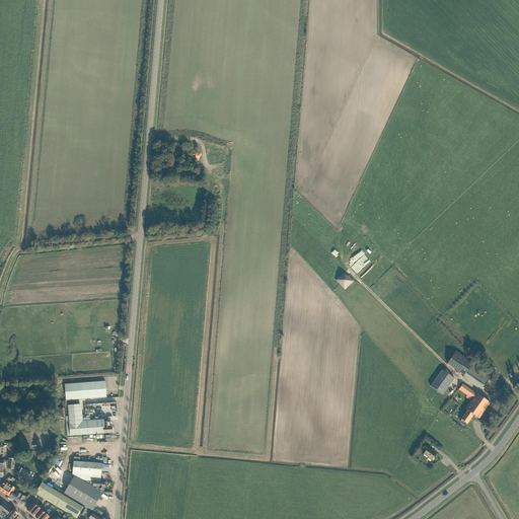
[(336,280),(339,284),(345,290),(354,281),(348,275),(347,276),(344,273),(336,280)]
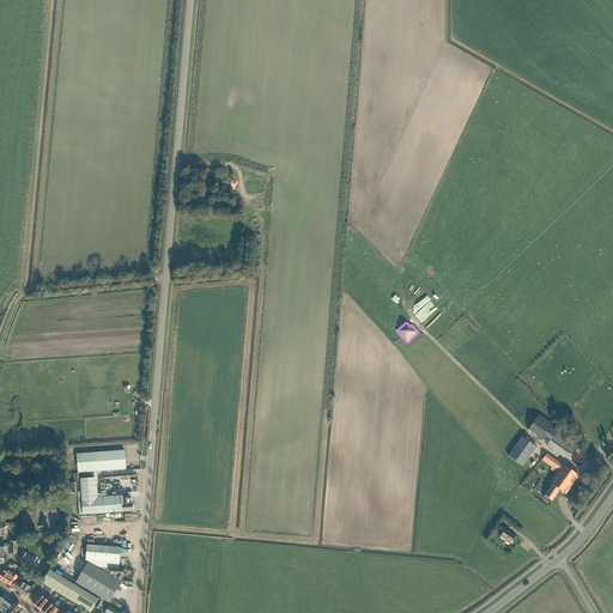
[(539,414),(528,429),(548,443),(546,445),(566,460),(577,447),(557,431),(558,429),(539,414)]
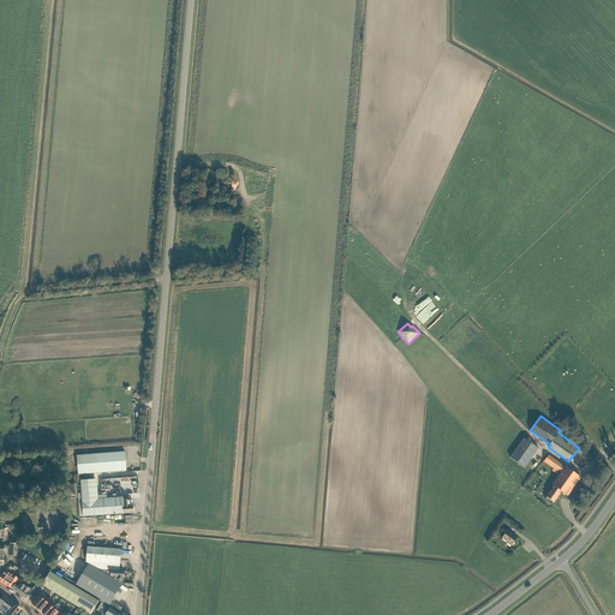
[(524,440),(511,459),(525,469),(538,449),(524,440)]
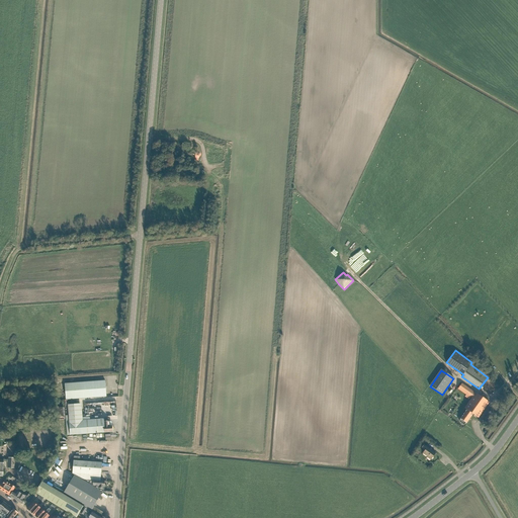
[(106,397),(105,380),(65,383),(66,400),(106,397)]
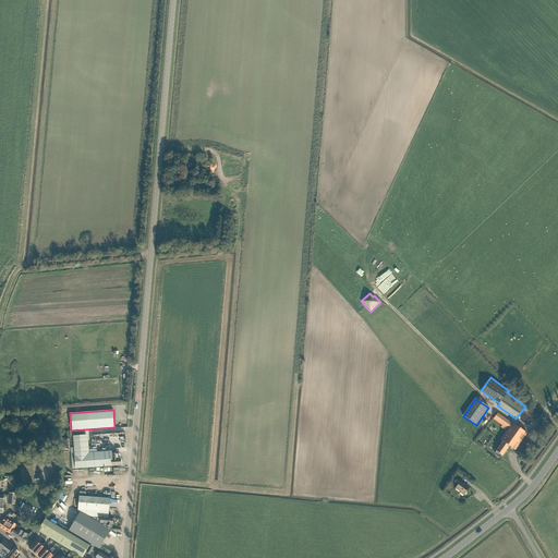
[(501,439),(510,446),(516,449),(528,433),(513,423),(512,424),(497,413),(497,414),(495,413),(492,417),(494,419),(502,425),(504,425),(504,424),(507,426),(509,428),(501,439)]
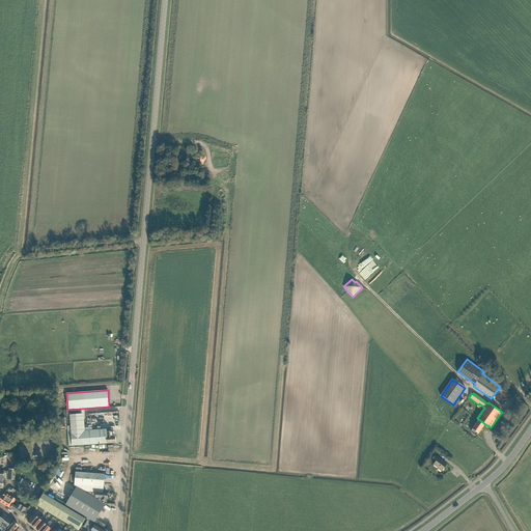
[(82,414),(70,415),(72,446),(115,443),(115,437),(112,437),(112,431),(107,431),(107,430),(84,432),(82,414)]
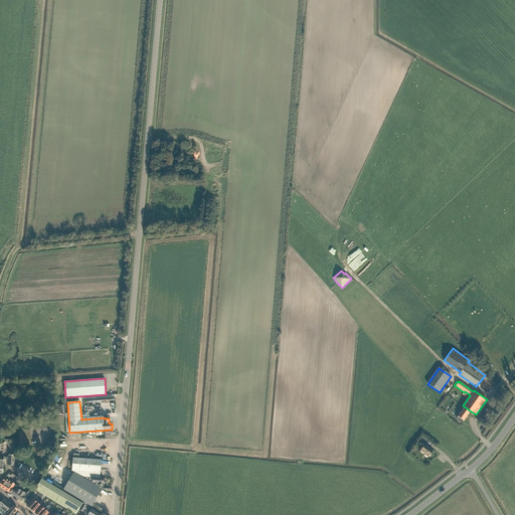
[(464,420),(471,411),(464,407),(458,415),(459,416),(458,418),(458,419),(462,421),(463,421),(464,419),(464,420)]
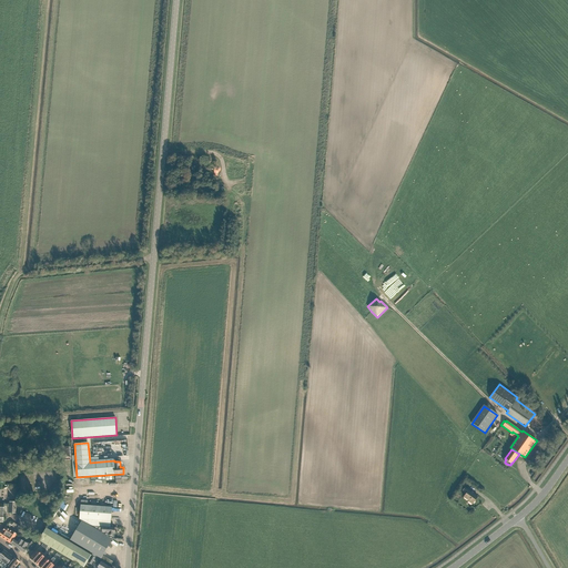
[(465,487),(463,490),(466,494),(464,497),(468,500),(468,501),(473,504),(477,497),(465,487)]
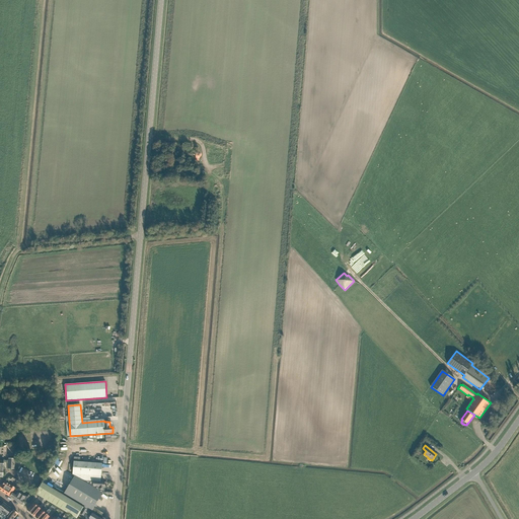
[(0,476),(3,476),(3,468),(14,469),(15,459),(8,458),(8,460),(0,459),(0,476)]
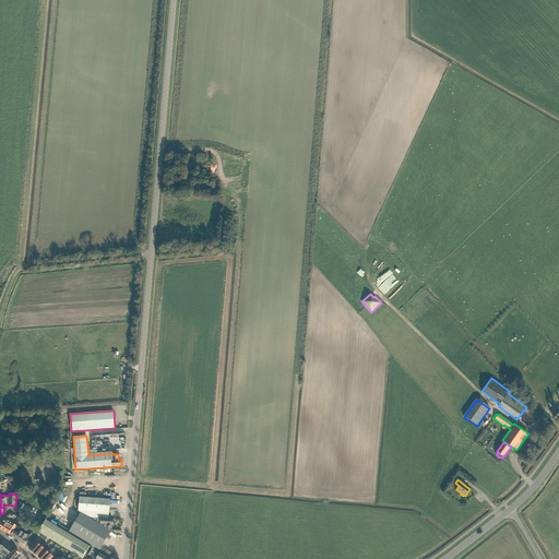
[(88,518),(108,519),(110,499),(80,497),(79,511),(81,512),(88,518)]
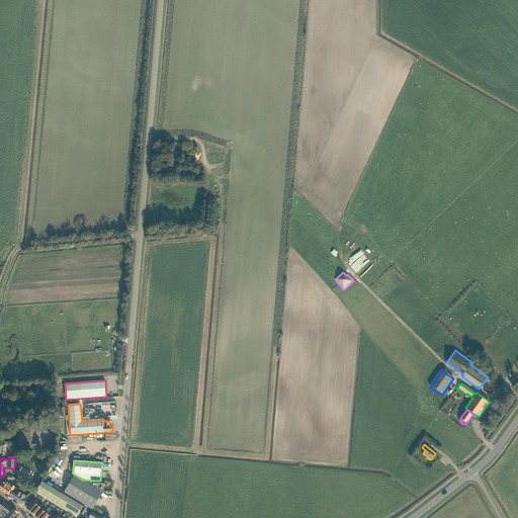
[(104,493),(82,480),(75,475),(64,492),(86,505),(93,509),(94,507),(103,493),(104,493)]
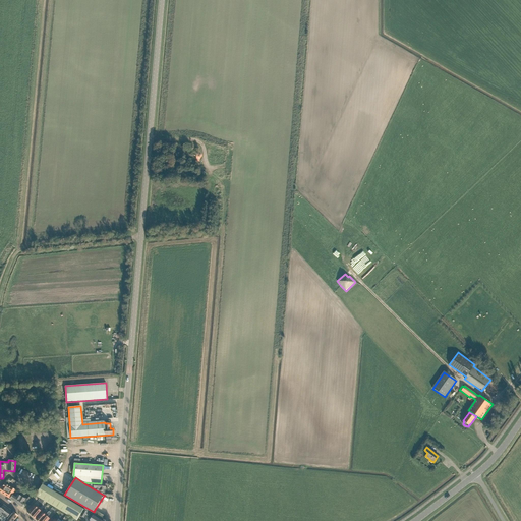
[(106,484),(101,483),(82,482),(105,496),(106,484)]
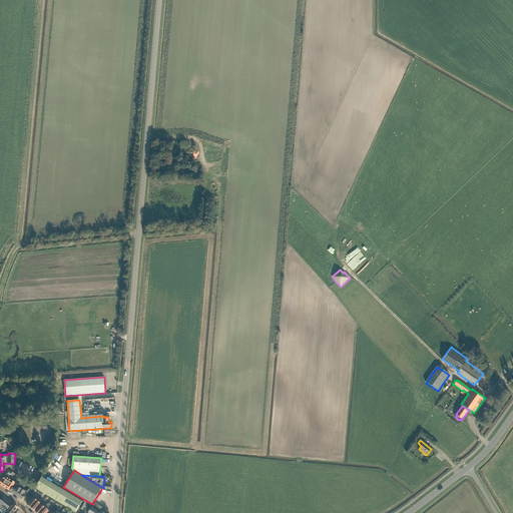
[(1,479),(0,480),(0,484),(9,491),(15,482),(5,476),(2,480),(1,479)]
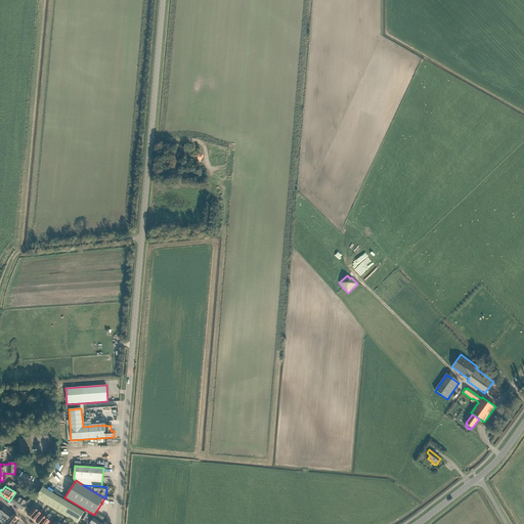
[(43,486),(37,497),(78,523),(85,512),(43,486)]
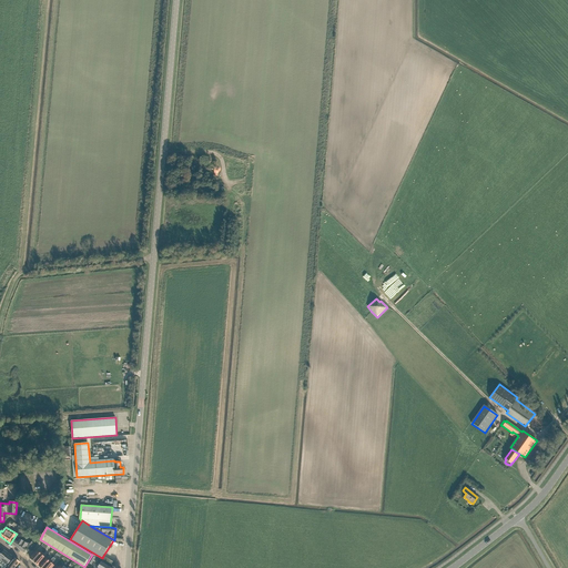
[(14,538),(11,544),(23,553),(27,547),(30,550),(34,544),(31,541),(30,544),(18,536),(16,539),(14,538)]
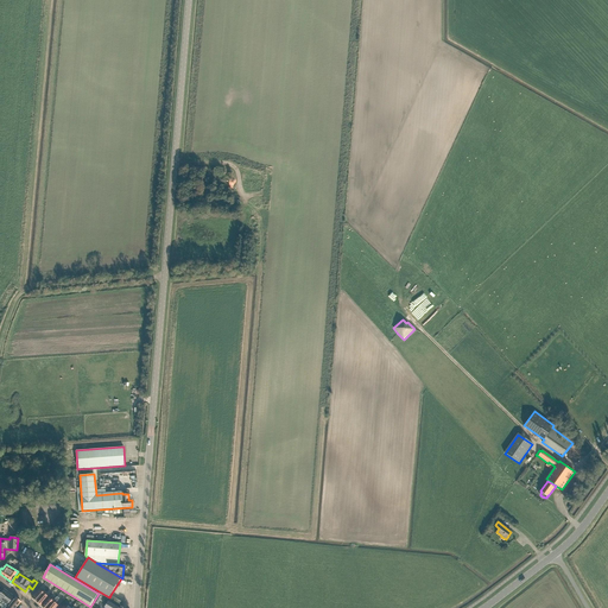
[(37,601),(45,591),(43,590),(42,591),(39,589),(32,597),(37,601)]
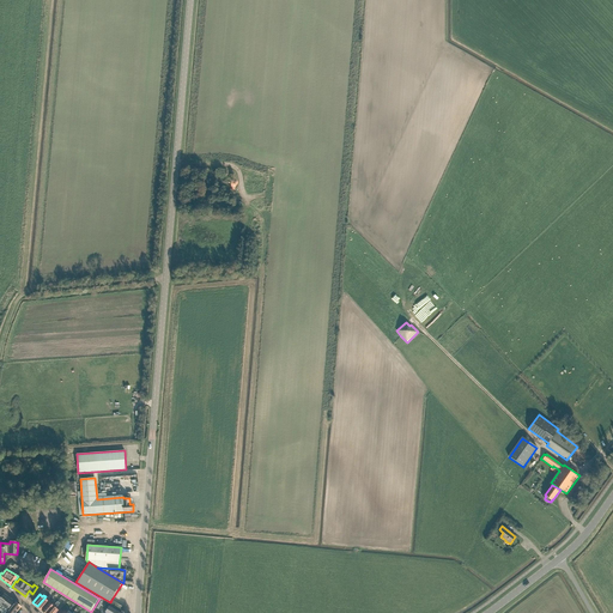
[(48,599),(46,596),(37,606),(42,611),(49,602),(47,600),(48,599)]
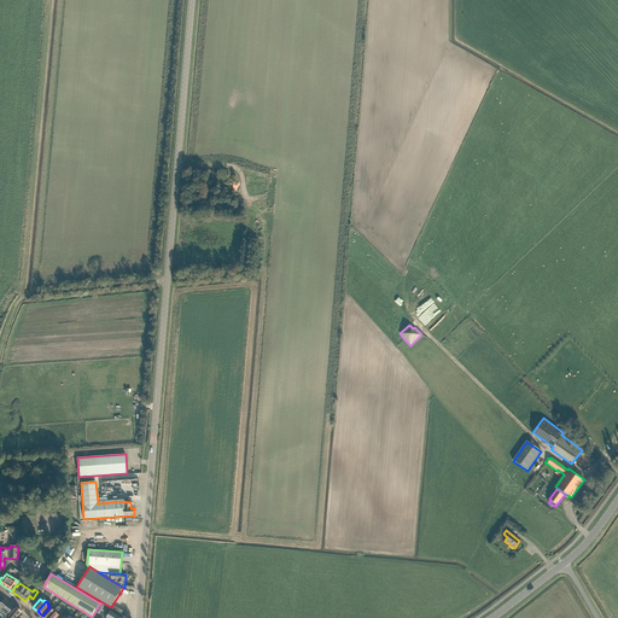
[(3,610),(0,613),(0,614),(3,617),(1,617),(5,617),(15,606),(10,602),(4,611),(3,610)]
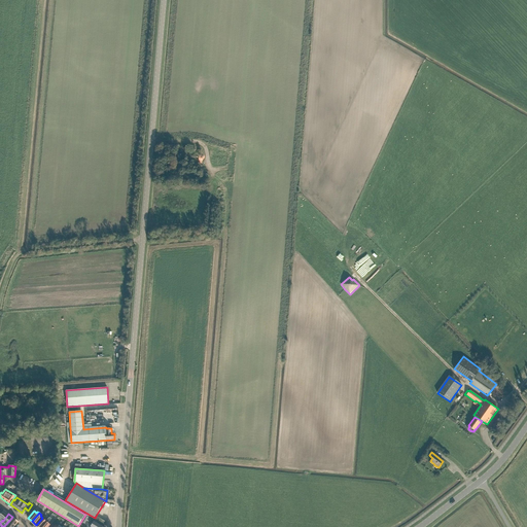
[(96,516),(95,518),(88,514),(85,516),(95,521),(103,526),(106,521),(96,516)]
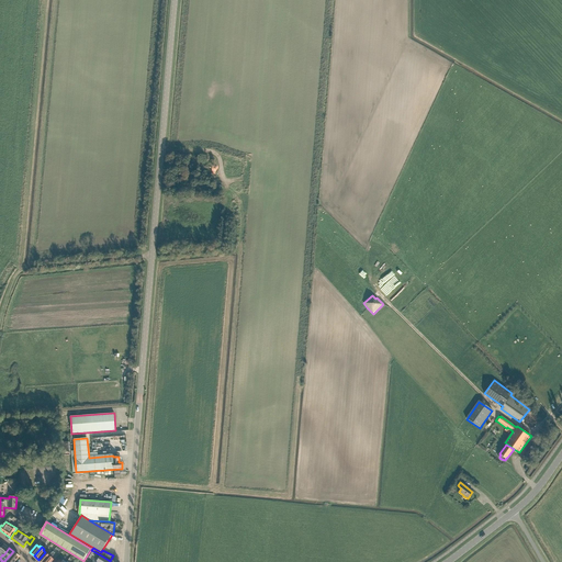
[(14,561),(20,557),(14,552),(7,561),(6,561),(14,561)]
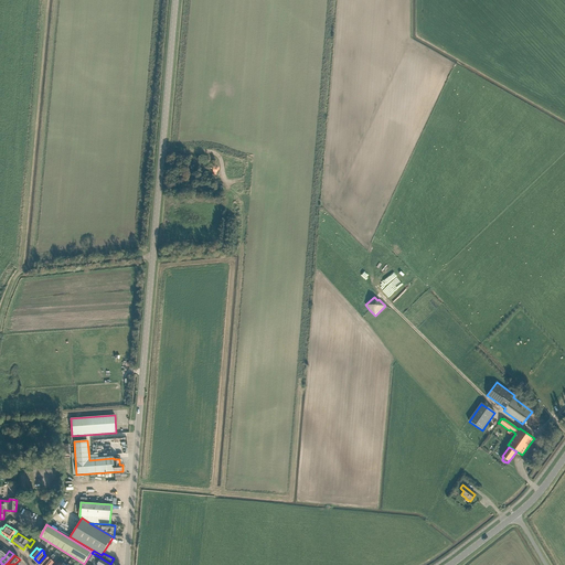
[(39,563),(41,564),(43,564),(51,557),(49,556),(48,557),(45,555),(39,563)]
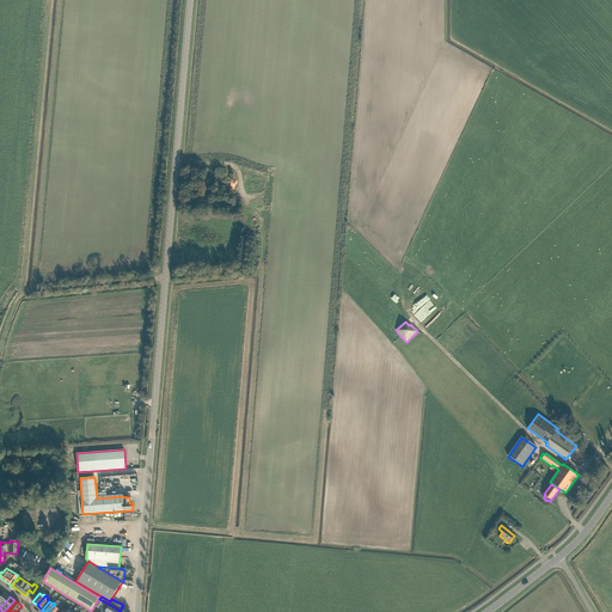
[(57,601),(55,604),(47,611),(55,611),(59,610),(56,607),(60,603),(57,601)]
